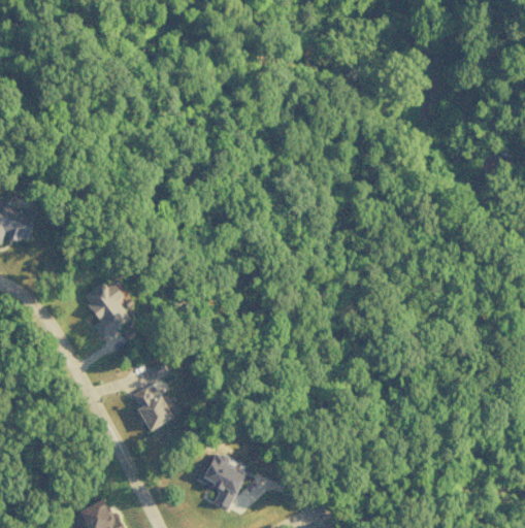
[(0,243),(3,244),(5,236),(30,241),(37,210),(0,201),(0,243)]
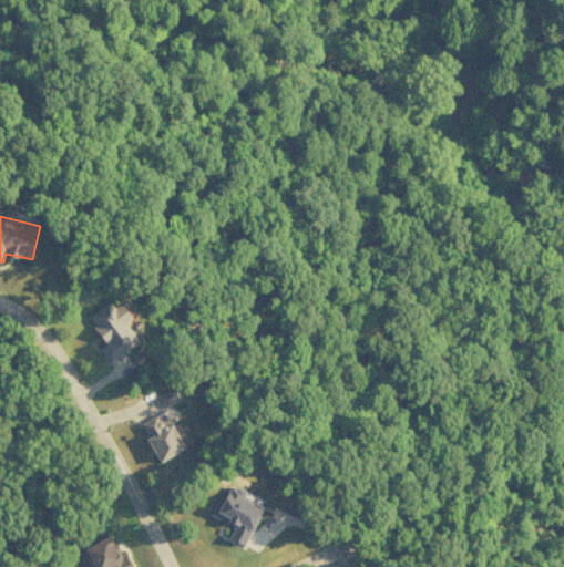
[(108,344),(102,348),(110,362),(141,343),(127,322),(134,319),(121,299),(91,318),(108,344)]
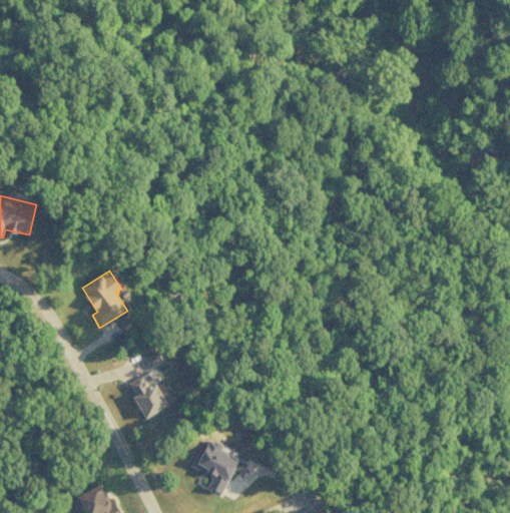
[(165,361),(159,350),(145,357),(151,368),(165,361)]
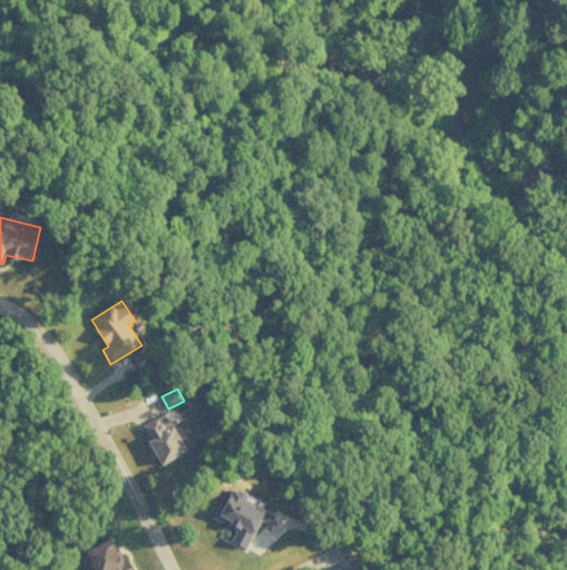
[(144,425),(162,464),(188,452),(175,425),(167,430),(160,416),(144,425)]
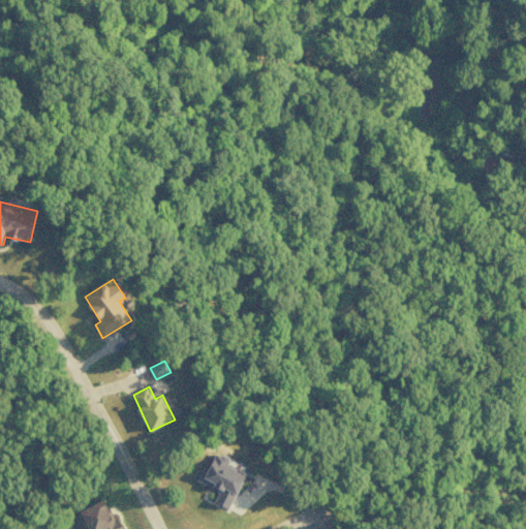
[(230,509),(247,474),(234,468),(236,463),(216,454),(210,468),(205,466),(197,480),(220,491),(215,502),(230,509)]
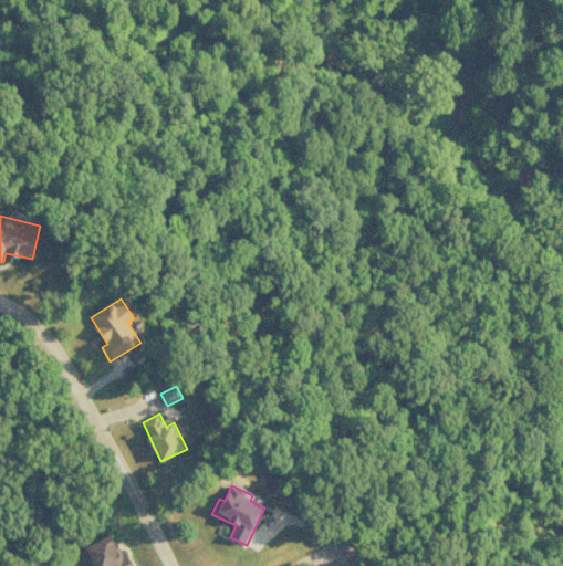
[(129,565),(113,534),(75,553),(82,565),(129,565)]
